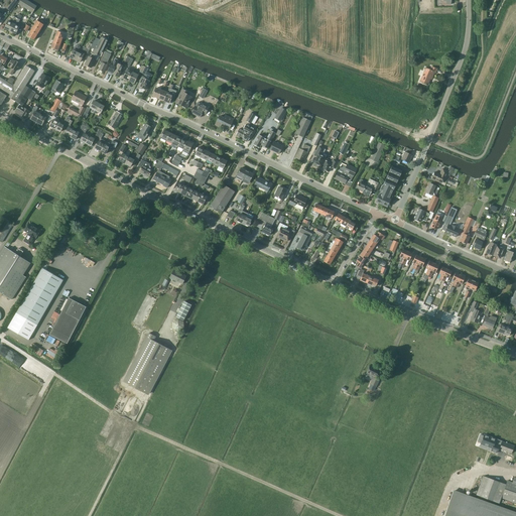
[(12,3),(7,9),(8,9),(11,11),(18,3),(18,2),(16,0),(13,3),(12,2),(12,3)]
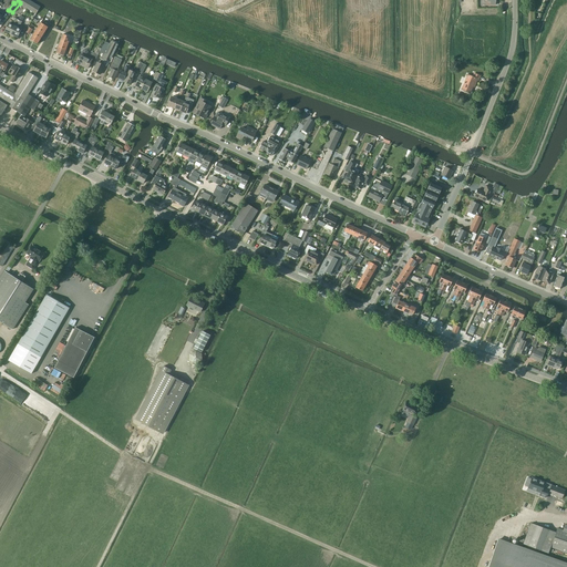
[(22,0),(20,4),(28,9),(32,2),(32,1),(29,0),(22,0)]
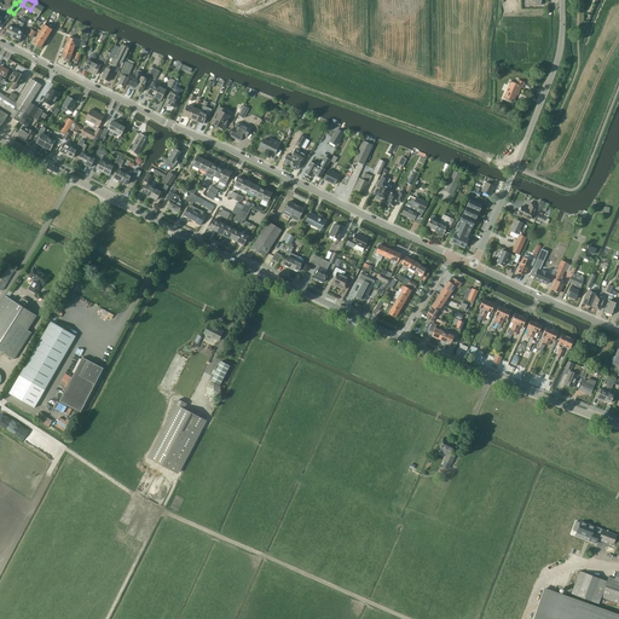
[(30,10),(39,16),(44,7),(35,3),(30,10)]
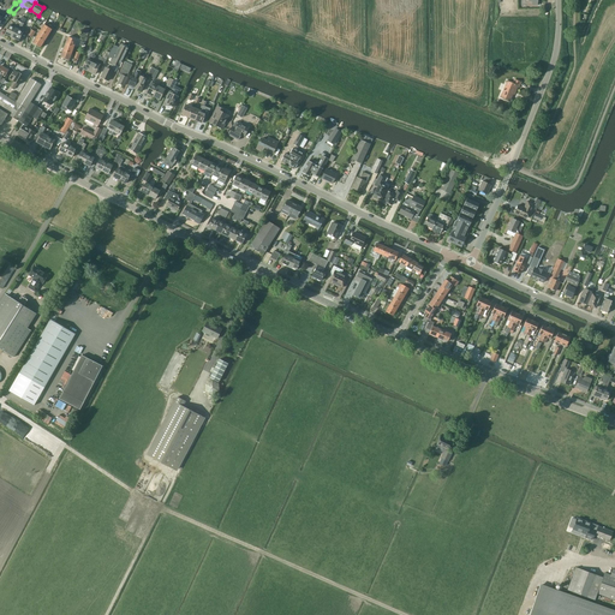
[(12,37),(21,22),(16,19),(15,23),(16,23),(15,27),(10,25),(6,34),(12,37)]
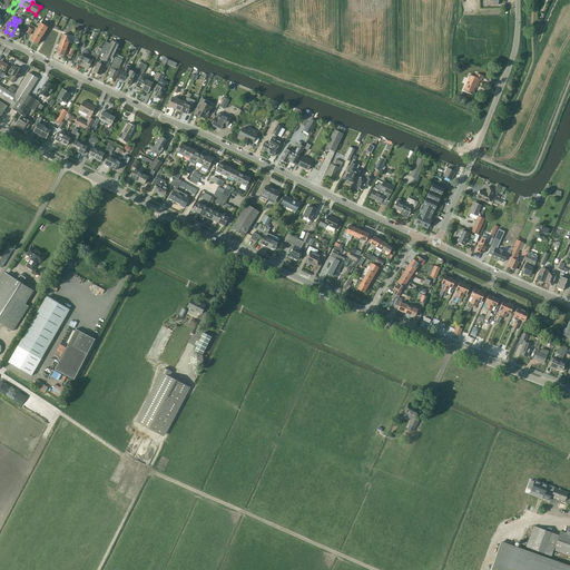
[(19,20),(11,35),(18,38),(22,29),(18,28),(20,25),(21,25),(22,21),(19,20)]
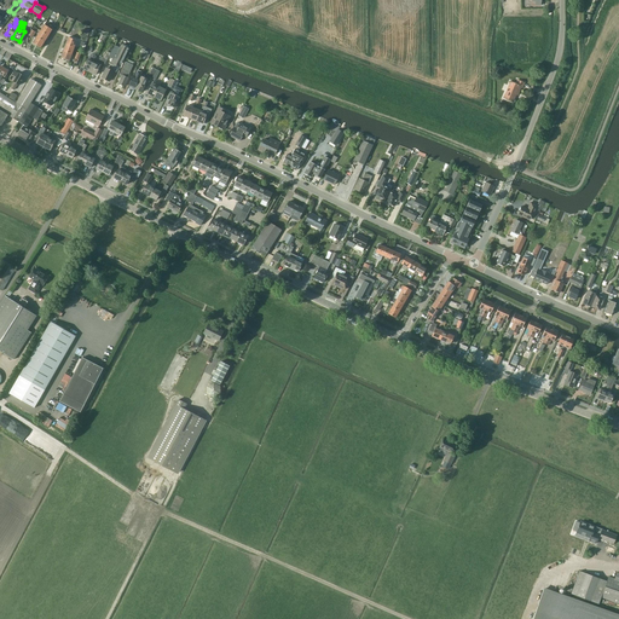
[(41,30),(48,35),(52,29),(45,25),(41,30)]
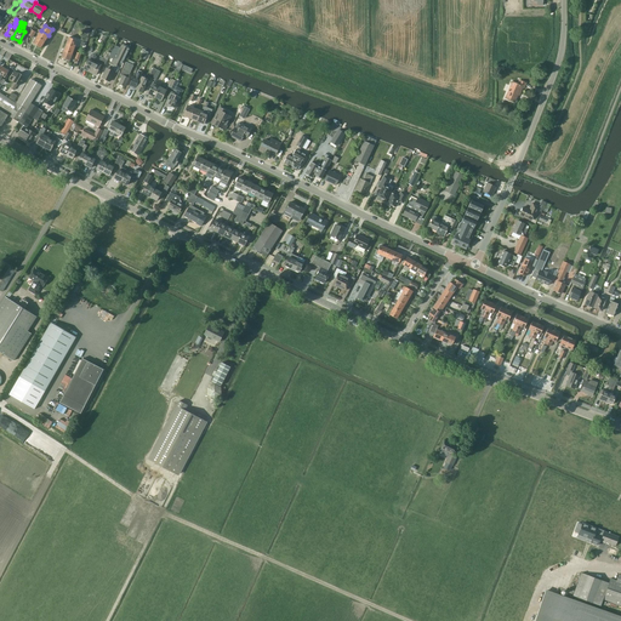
[(38,36),(45,41),(49,35),(41,30),(38,36)]
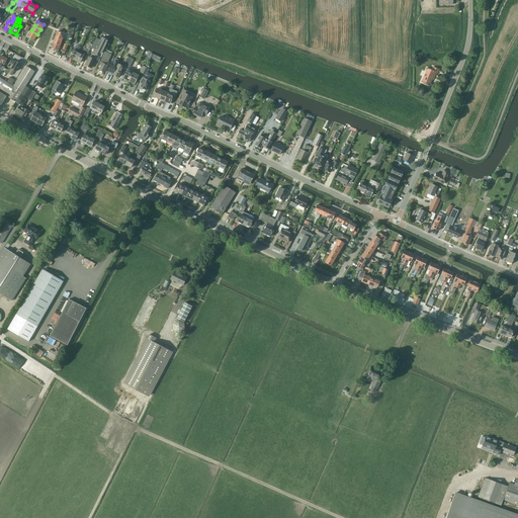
[(37,34),(31,30),(28,35),(34,39),(37,34)]
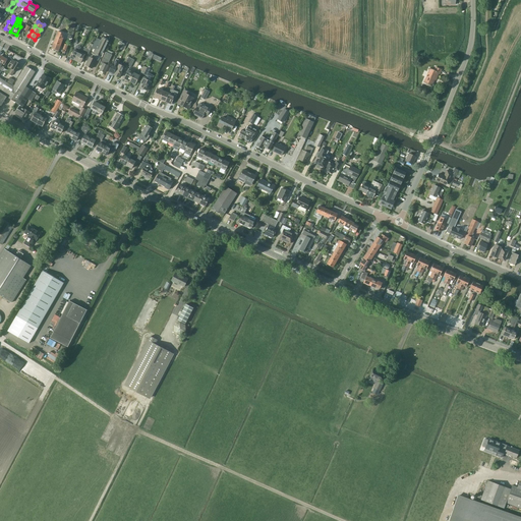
[(56,37),(63,40),(65,34),(58,32),(56,37)]
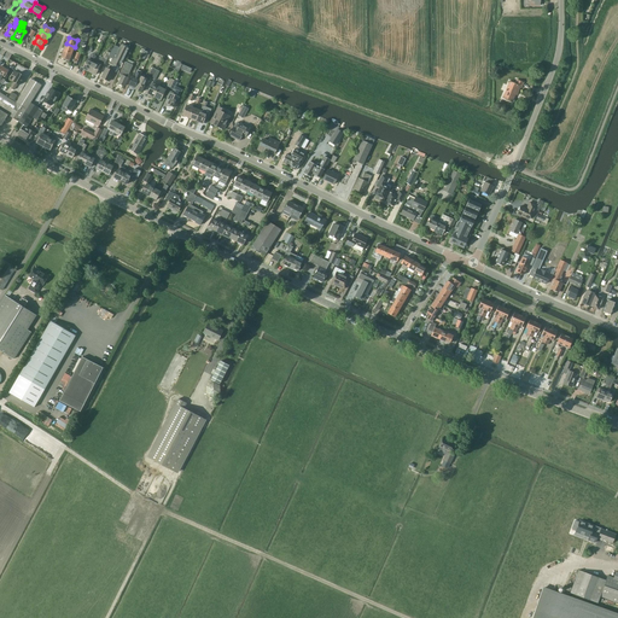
[(64,51),(73,53),(75,47),(66,44),(64,51)]
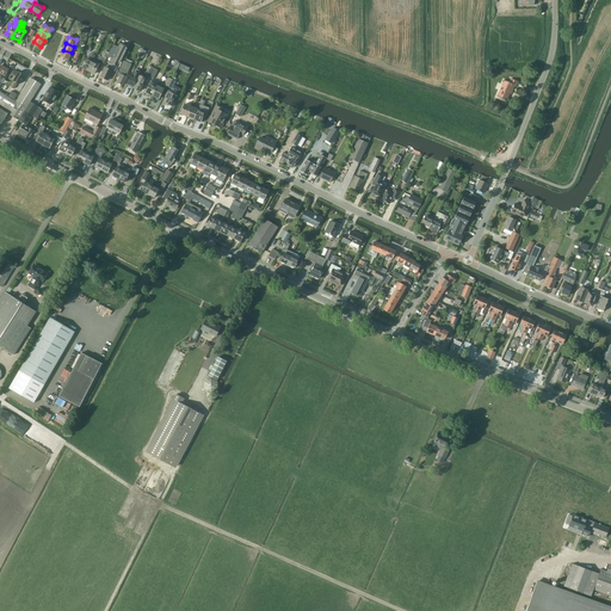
[(109,53),(106,59),(110,61),(117,45),(113,44),(109,53)]
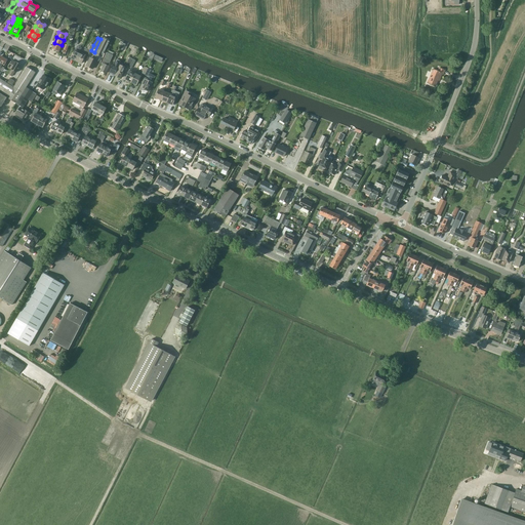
[(94,52),(96,53),(99,55),(101,52),(104,53),(110,41),(104,38),(103,40),(101,39),(94,52)]
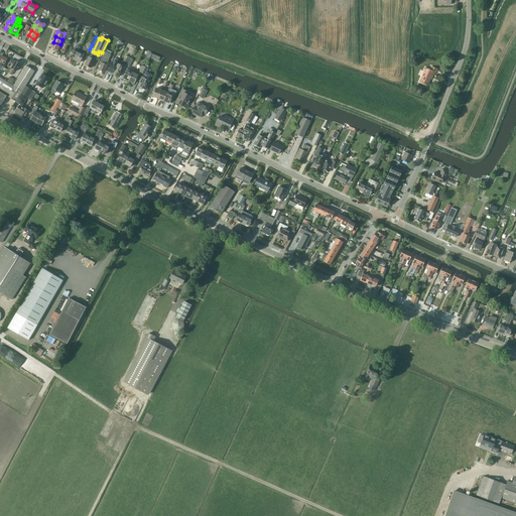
[(60,44),(53,42),(51,47),(58,50),(60,44)]
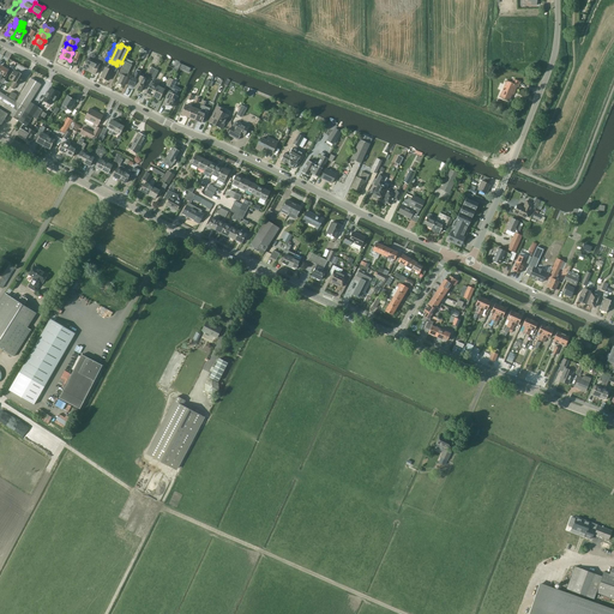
[(90,68),(89,71),(95,73),(100,66),(102,67),(107,59),(109,53),(107,50),(104,54),(104,53),(102,58),(100,56),(97,62),(94,61),(90,68)]
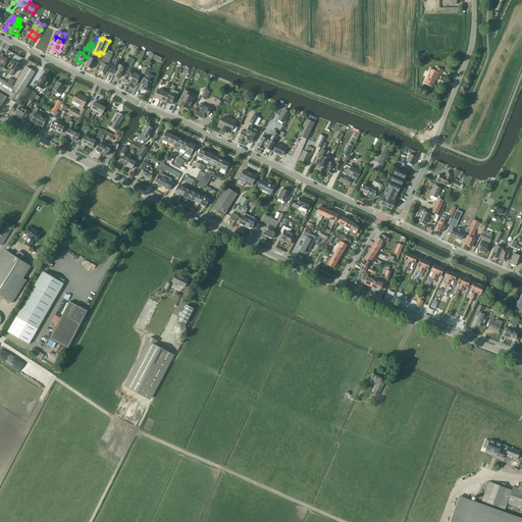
[(76,48),(71,58),(75,60),(76,58),(80,52),(82,48),(77,46),(76,48)]
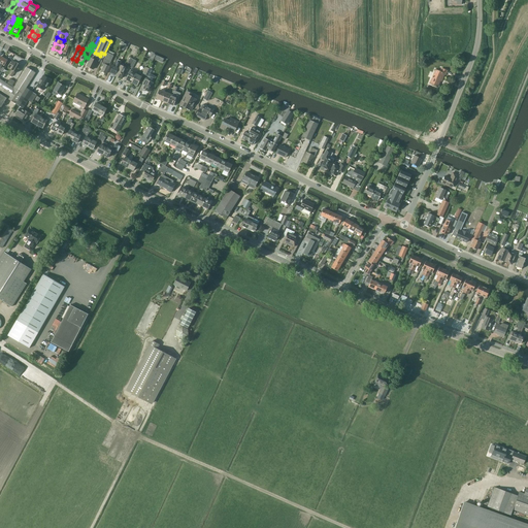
[(109,66),(113,56),(108,53),(103,63),(105,64),(101,71),(106,73),(110,66),(109,66)]
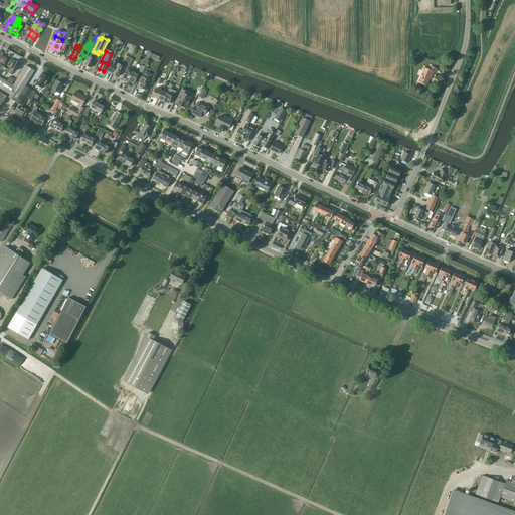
[(89,56),(84,64),(88,65),(88,66),(90,67),(91,66),(91,67),(95,59),(98,54),(95,52),(93,57),(89,56)]
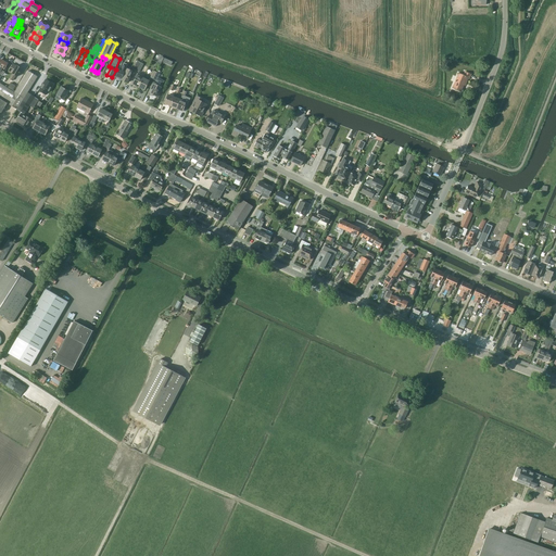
[(119,68),(116,77),(117,77),(122,79),(128,65),(124,63),(121,70),(121,68),(119,68)]
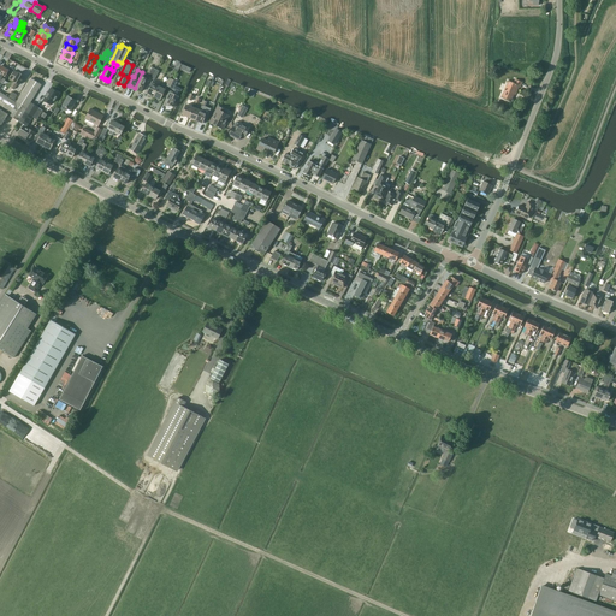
[(19,84),(24,76),(18,72),(18,73),(15,71),(10,78),(13,81),(13,82),(11,87),(15,89),(18,84),(19,84)]
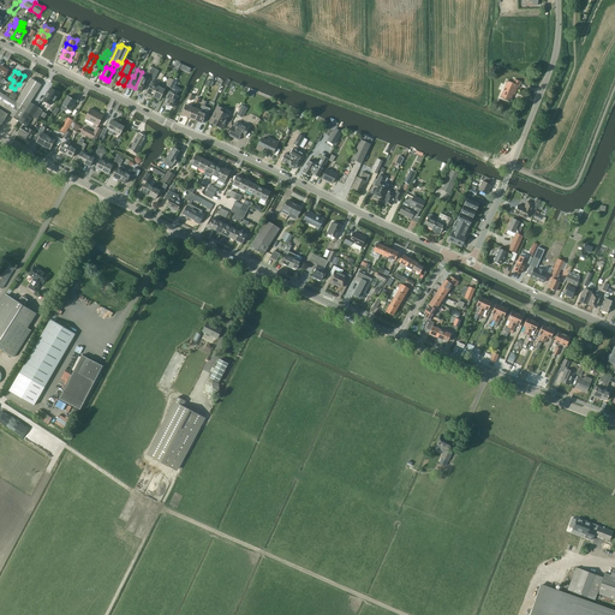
[(141,91),(148,79),(141,76),(135,88),(141,91)]
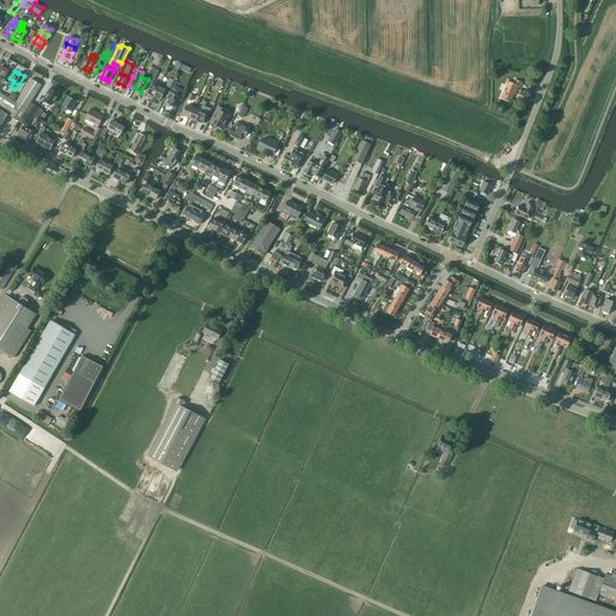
[(9,114),(19,120),(27,125),(39,107),(30,102),(41,84),(31,78),(16,102),(15,101),(9,98),(0,92),(0,124),(1,125),(9,114)]
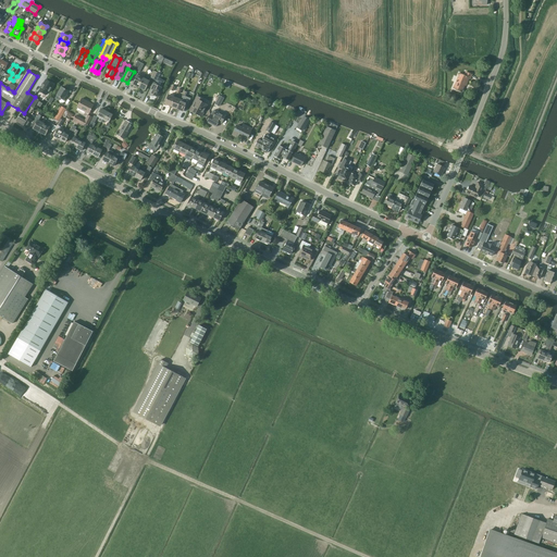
[(157,96),(161,88),(164,81),(158,77),(160,73),(157,72),(153,79),(157,81),(150,93),(157,96)]
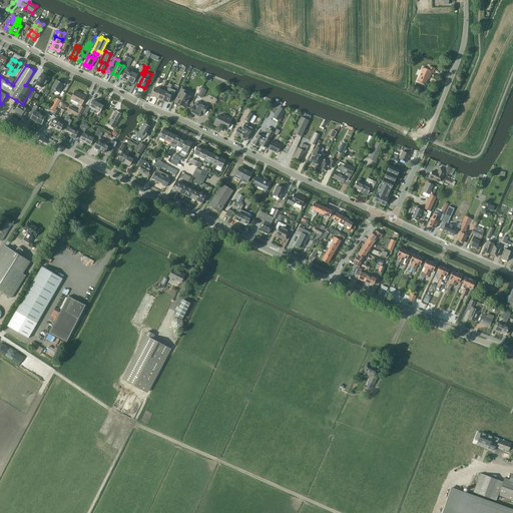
[(429,66),(428,69),(424,67),(418,80),(425,83),(429,76),(430,77),(432,71),(434,72),(435,68),(429,66)]
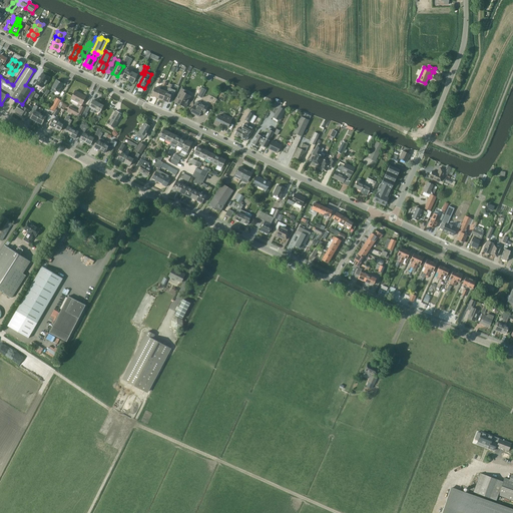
[(128,80),(133,70),(127,67),(126,69),(122,77),(128,80)]
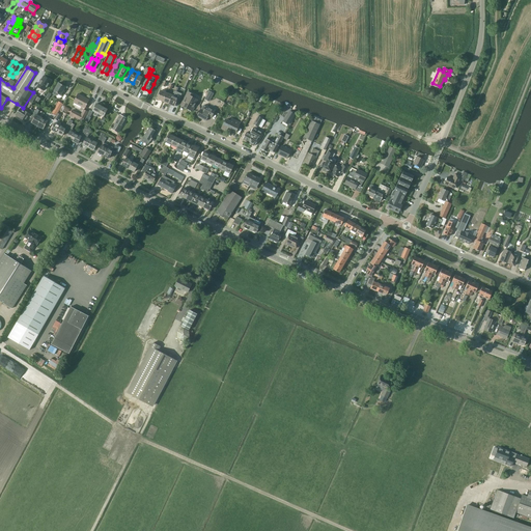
[(143,76),(140,74),(138,73),(133,83),(138,86),(143,76)]
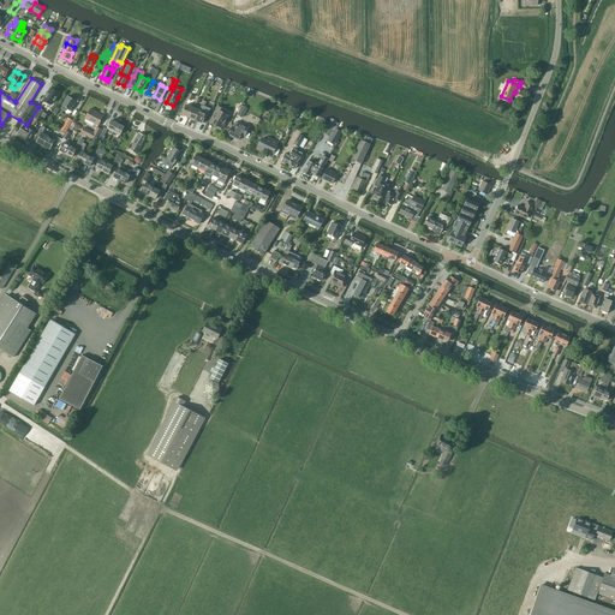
[(54,102),(59,93),(51,88),(43,100),(51,105),(53,101),(54,102)]
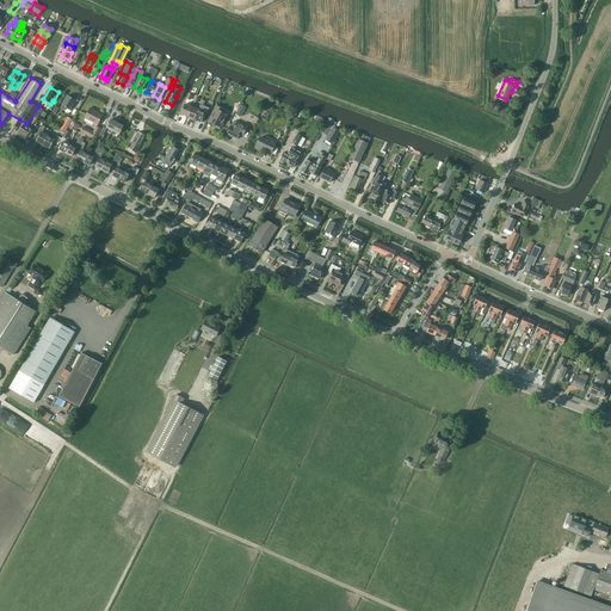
[(71,109),(75,100),(67,96),(62,105),(61,107),(65,110),(67,107),(71,109)]
